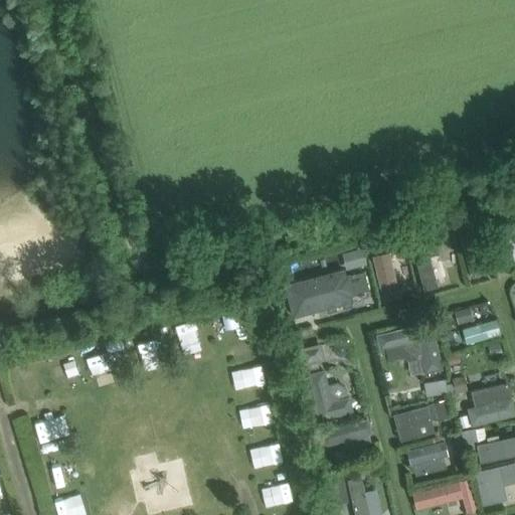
[(514,215),(501,219),(514,263),(514,262),(514,215)]
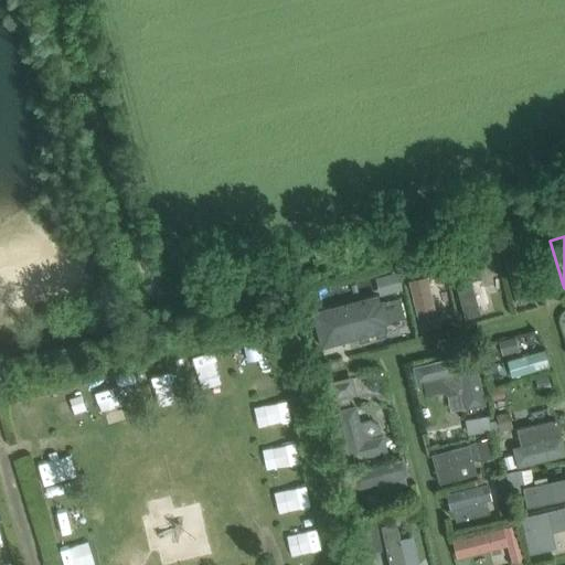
[(544,241),(534,243),(537,254),(547,252),(544,241)]
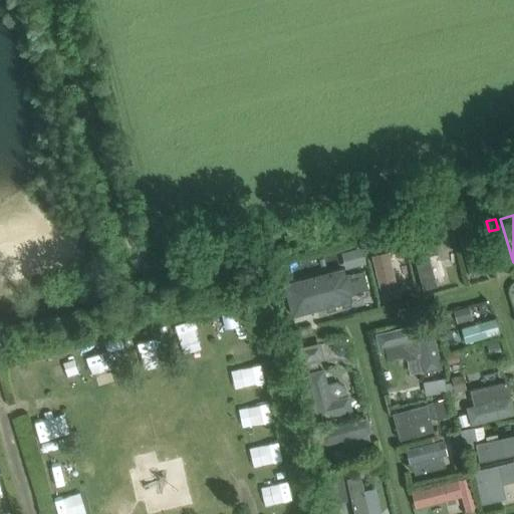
[(408,235),(404,236),(409,252),(412,251),(423,291),(438,287),(427,247),(434,245),(429,229),(408,235)]
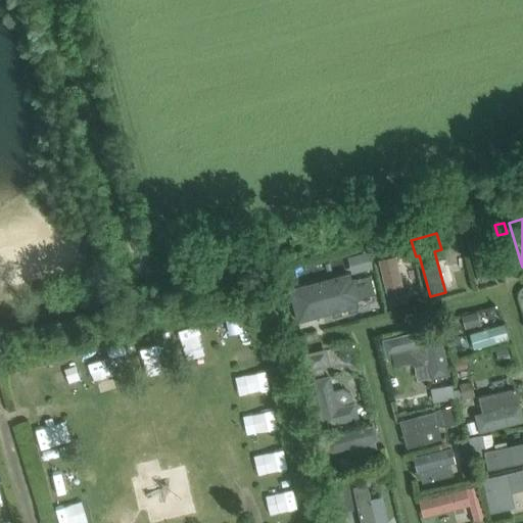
[(482,236),(467,240),(477,281),(491,278),(482,244),(484,244),(482,236)]
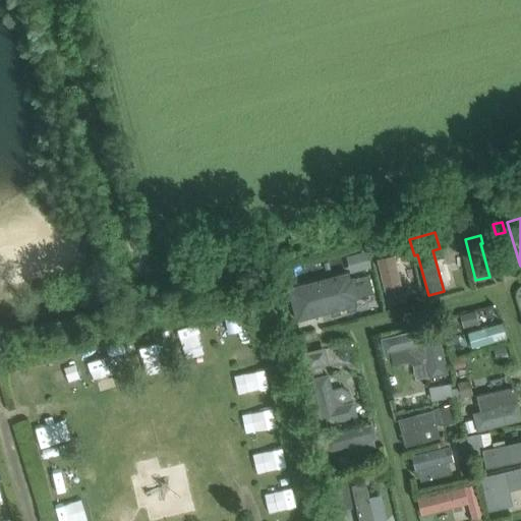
[(493,242),(491,242),(496,256),(497,255),(510,252),(506,238),(493,242)]
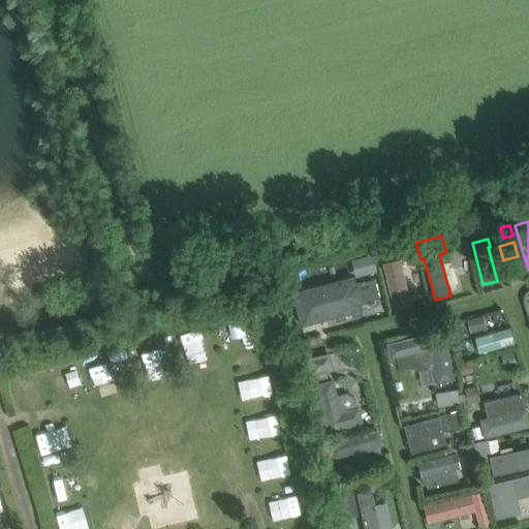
[(414,245),(402,248),(404,259),(417,256),(414,245)]
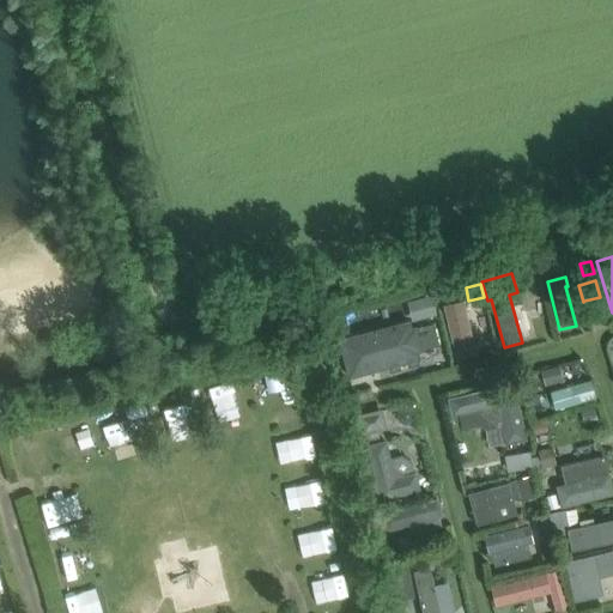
[(431,296),(407,302),(412,322),(436,316),(431,296)]
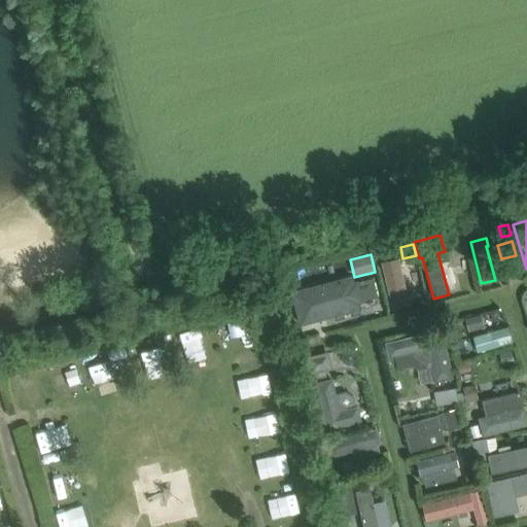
[(398,258),(381,262),(391,309),(410,305),(398,258)]
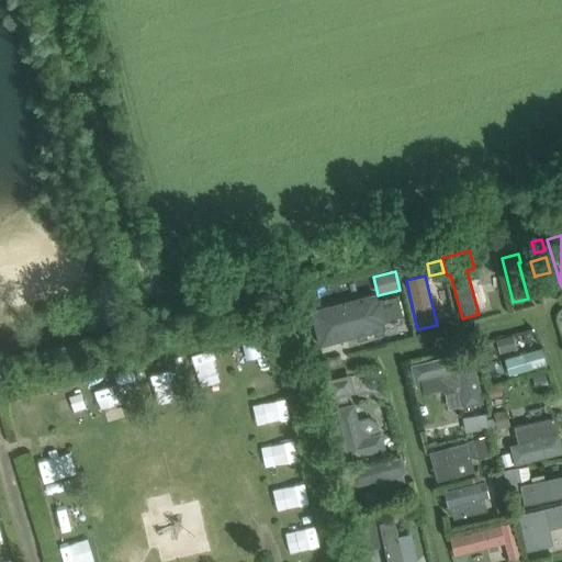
[(382,298),(377,299),(375,292),(310,310),(319,346),(356,336),(357,340),(367,337),(366,333),(372,332),(374,336),(384,333),(383,328),(385,328),(383,322),(388,321),(388,319),(382,299),(382,298)]
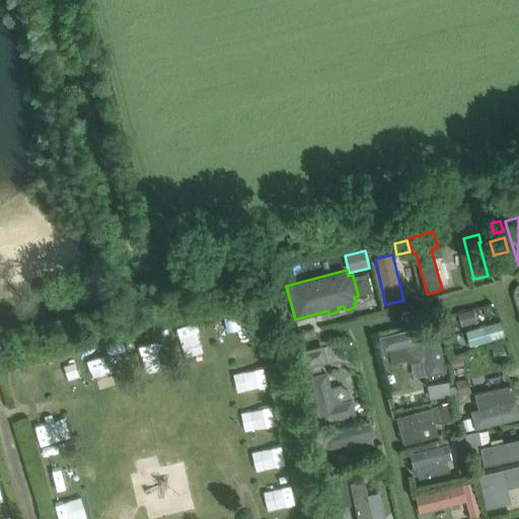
[(473,311),(458,315),(461,327),(476,323),(473,311)]
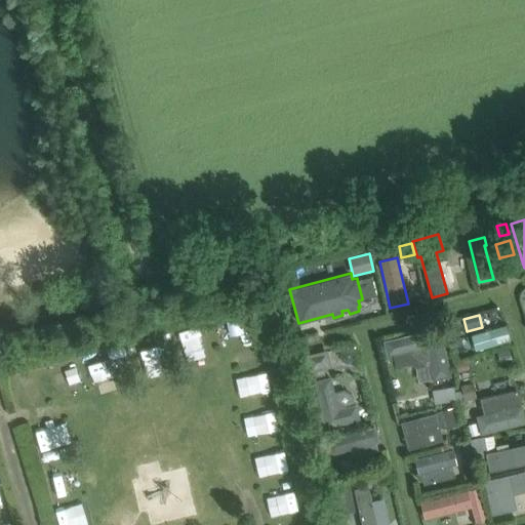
[(178,330),(189,363),(214,356),(204,322),(178,330)]
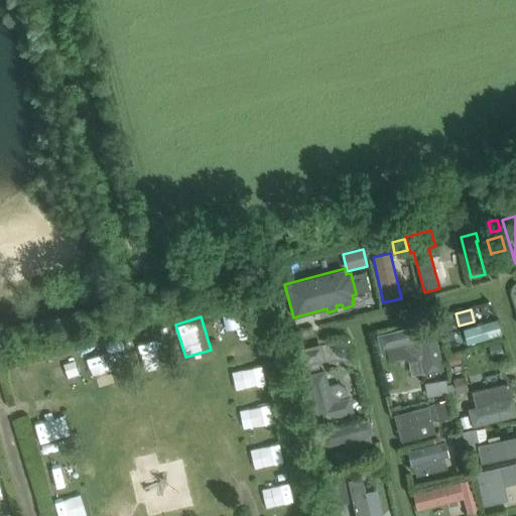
[(410,376),(442,370),(432,320),(375,335),(379,350),(384,349),(387,362),(402,358),(407,361),(410,376)]
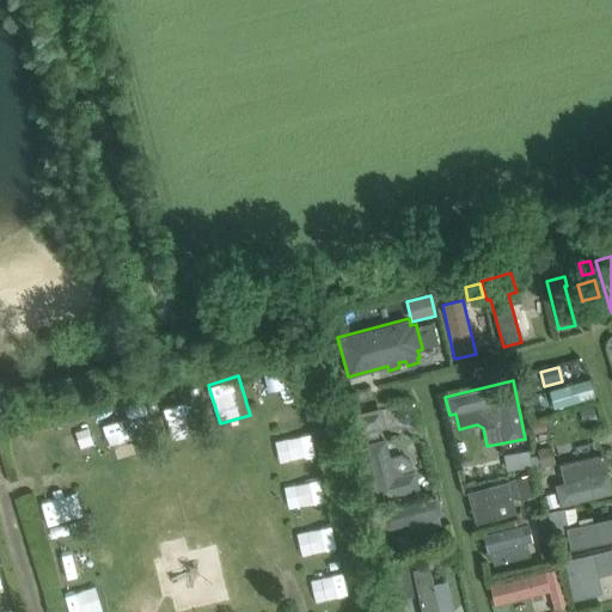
[(589,380),(549,392),(554,409),(594,398),(589,380)]
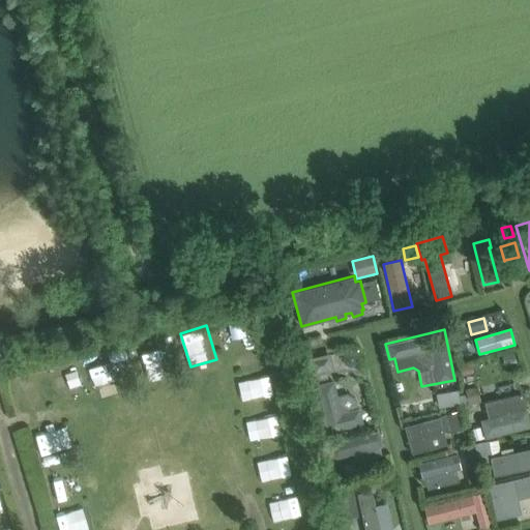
[(160,341),(140,345),(143,364),(164,360),(160,341)]
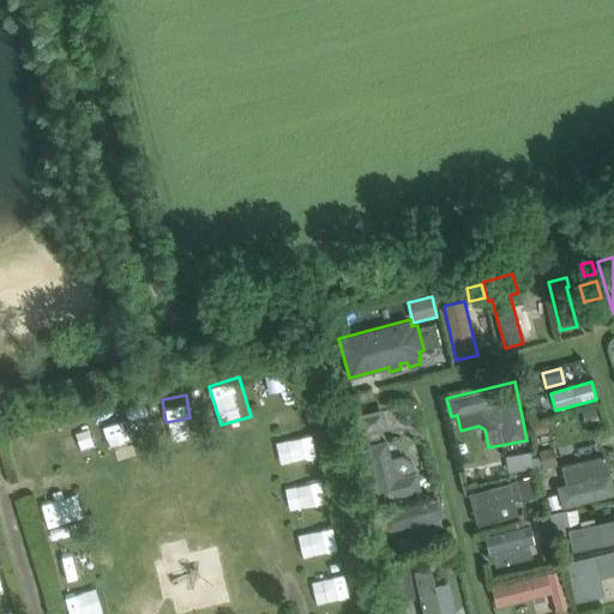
[(107,420),(108,443),(136,441),(134,417),(107,420)]
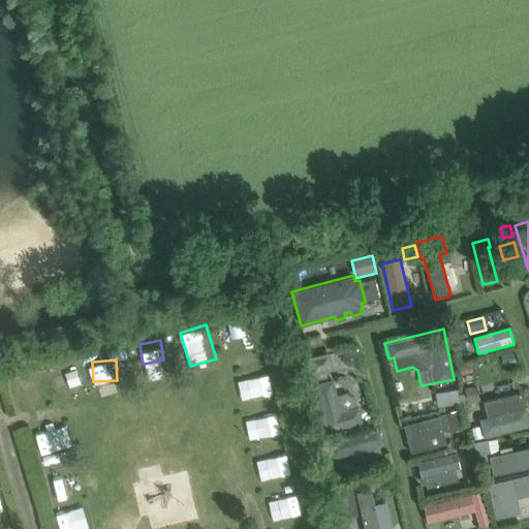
[(246,391),(269,390),(268,370),(245,371),(246,391)]
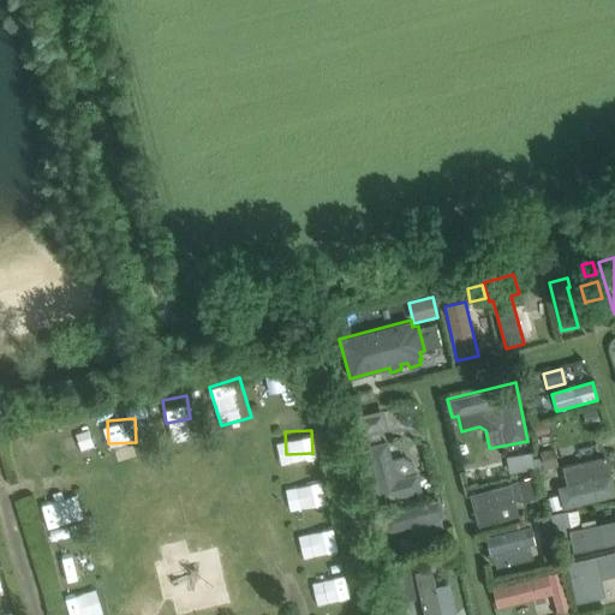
[(77,459),(93,455),(89,431),(72,434),(77,459)]
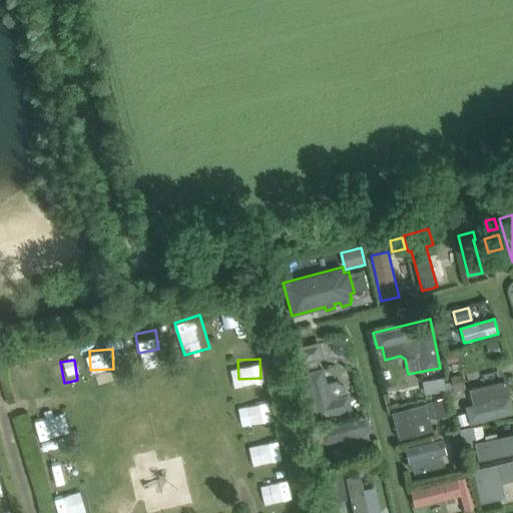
[(329,391),(327,383),(324,367),(306,371),(318,420),(353,412),(349,394),(346,394),(338,396),(329,391)]
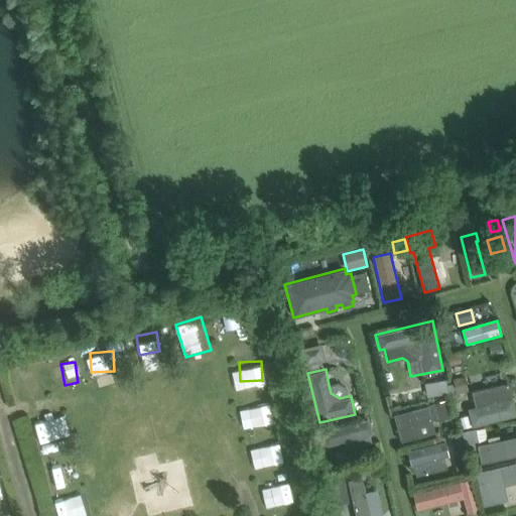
[(465,377),(453,379),(456,394),(468,392),(465,377)]
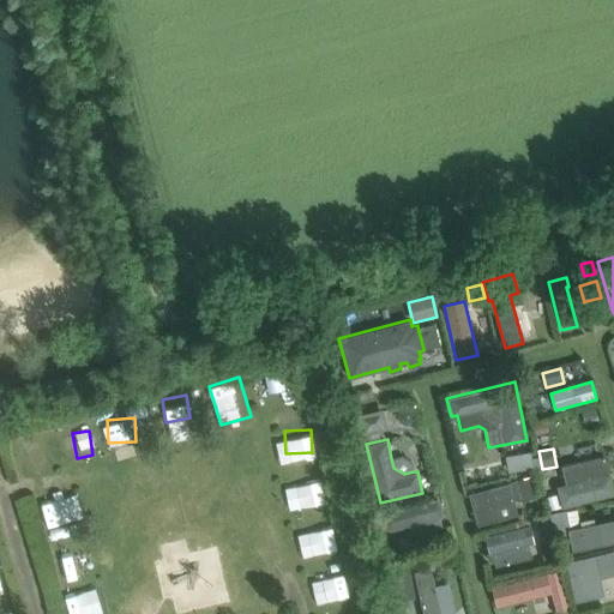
[(505,456),(507,470),(531,467),(529,452),(505,456)]
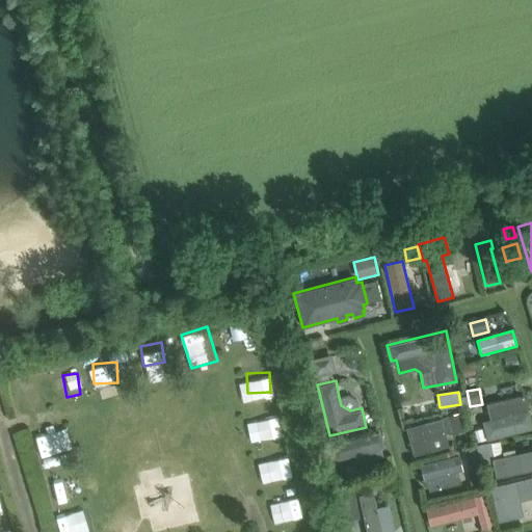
[(528,410),(524,394),(486,403),(489,419),(481,421),(483,429),(486,441),(531,429),(531,421),(529,409),(528,410)]
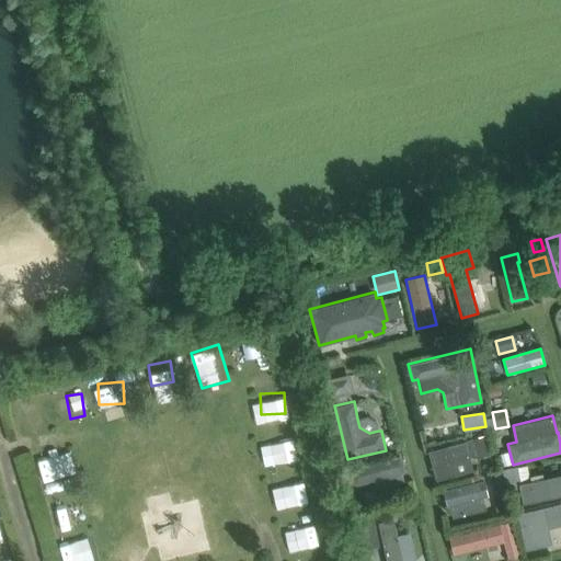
[(485,436),(470,439),(474,459),(491,455),(485,436)]
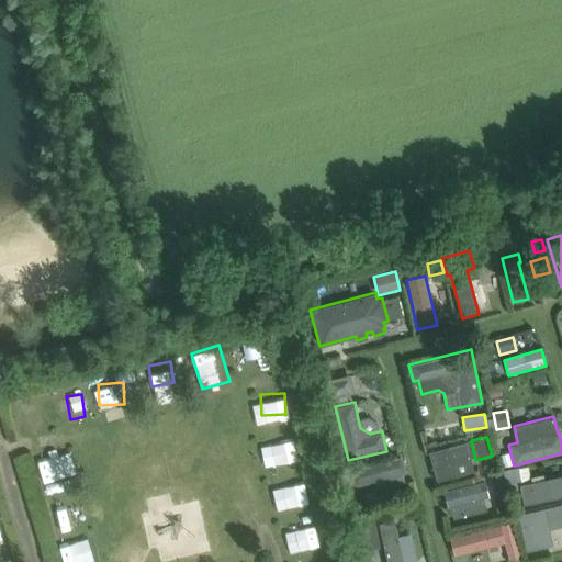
[(292,438),(270,440),(273,467),(295,464),(292,438)]
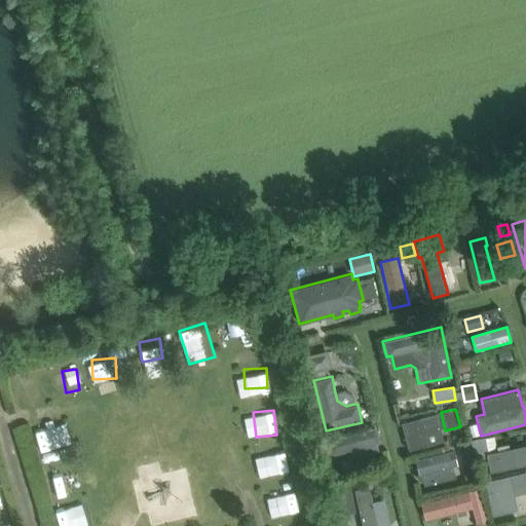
[(444,441),(441,431),(437,413),(401,422),(408,450),(444,441)]
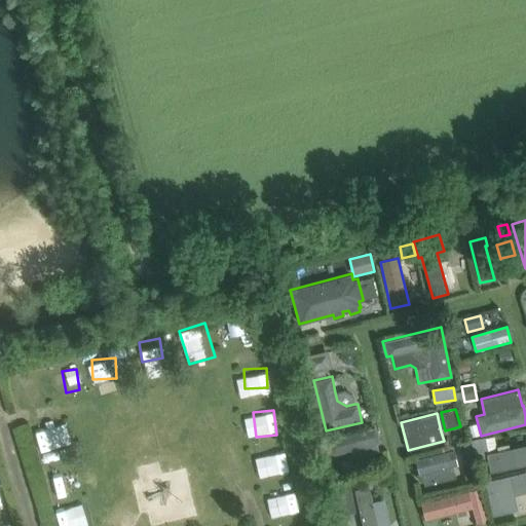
[(478,424),(467,426),(470,439),(481,437),(481,436),(478,424)]
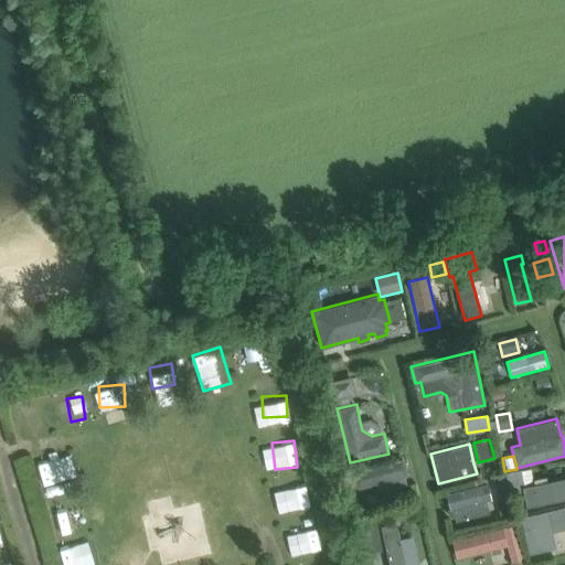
[(61,458),(43,469),(55,487),(72,476),(61,458)]
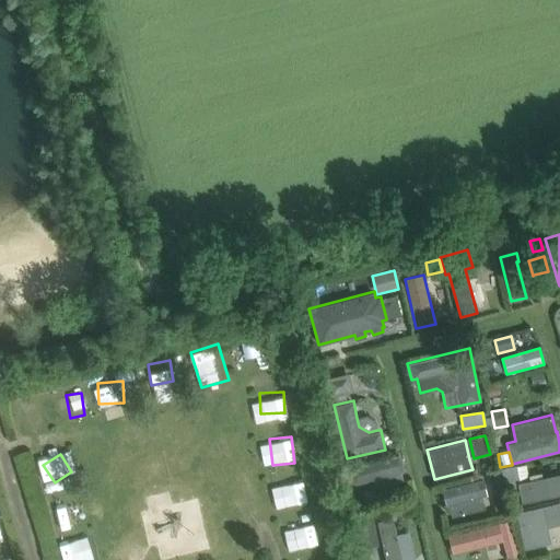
[(351,469),(347,473),(350,483),(354,483),(354,486),(405,473),(400,455),(350,468),(351,469)]
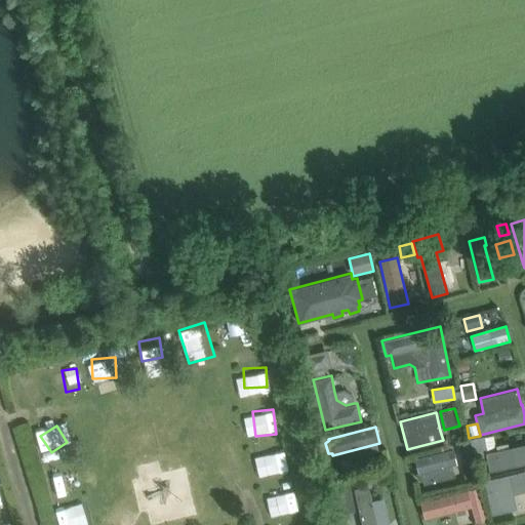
[(484,437),(470,440),(474,460),(486,458),(489,473),(524,465),(524,444),(487,452),(484,437)]
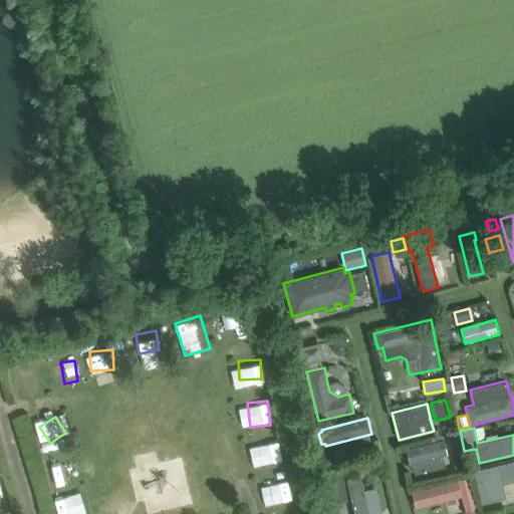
[(444,440),(406,450),(410,465),(448,456),(444,440)]
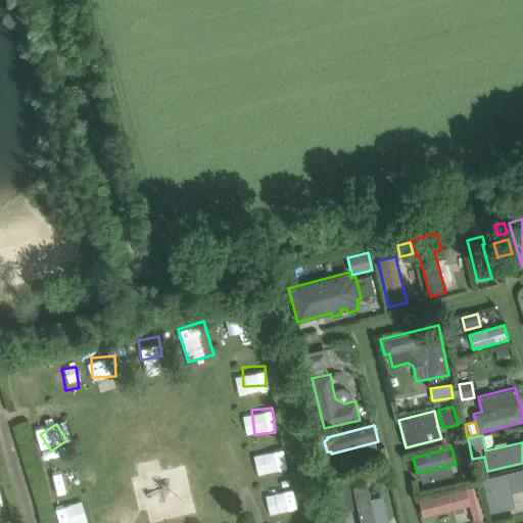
[(470,461),(460,464),(464,481),(474,479),(470,461)]
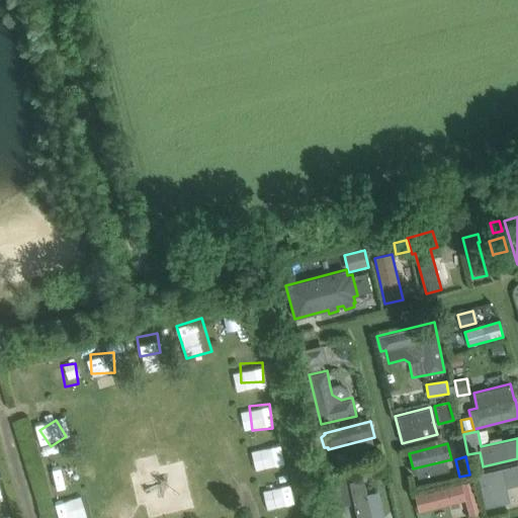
[(507,488),(517,485),(517,463),(478,473),(486,508),(511,502),(507,488)]
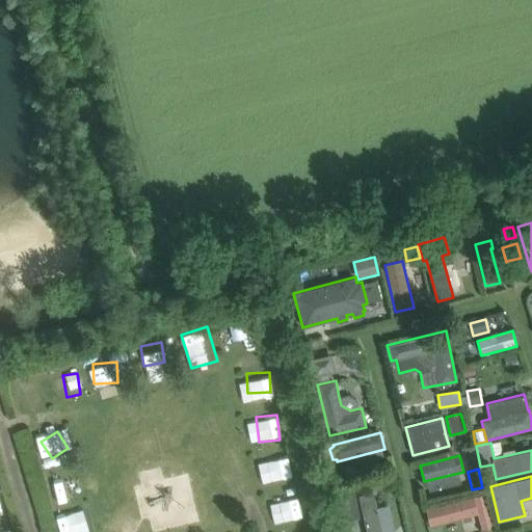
[(354,487),(341,489),(347,522),(360,520),(354,487)]
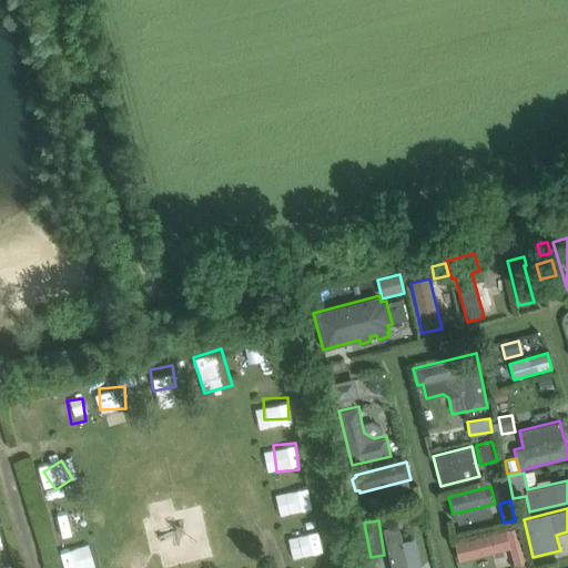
[(407,567),(398,526),(383,529),(391,567),(407,567)]
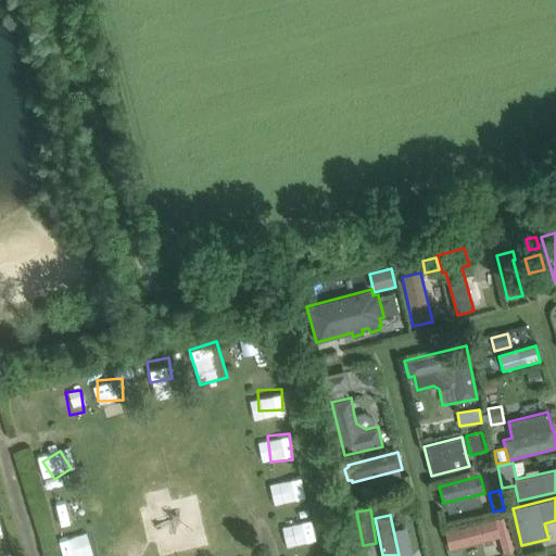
[(507,516),(444,532),(449,551),(498,538),(503,555),(516,552),(507,516)]
